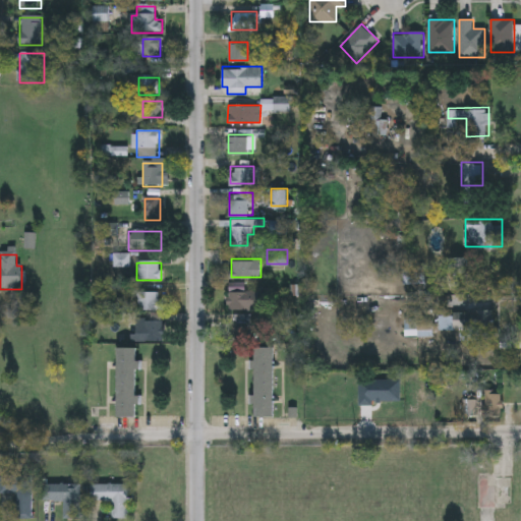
[(425,266),(425,282),(404,282),(404,266),(425,266)]
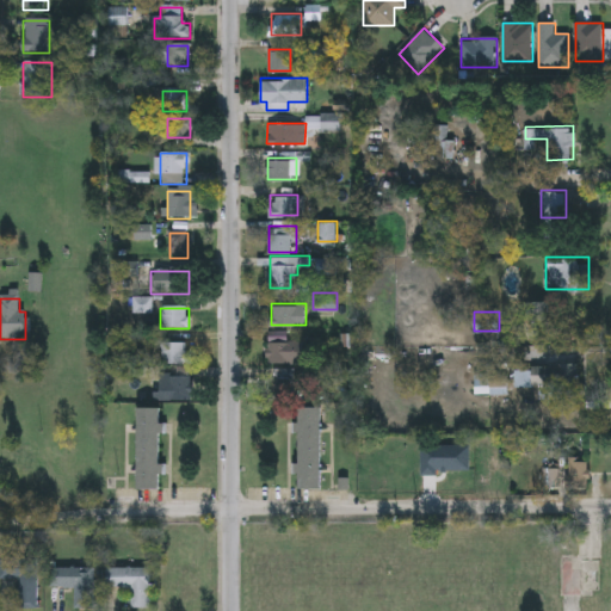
[(267,360),(267,339),(307,339),(307,360),(267,360)]
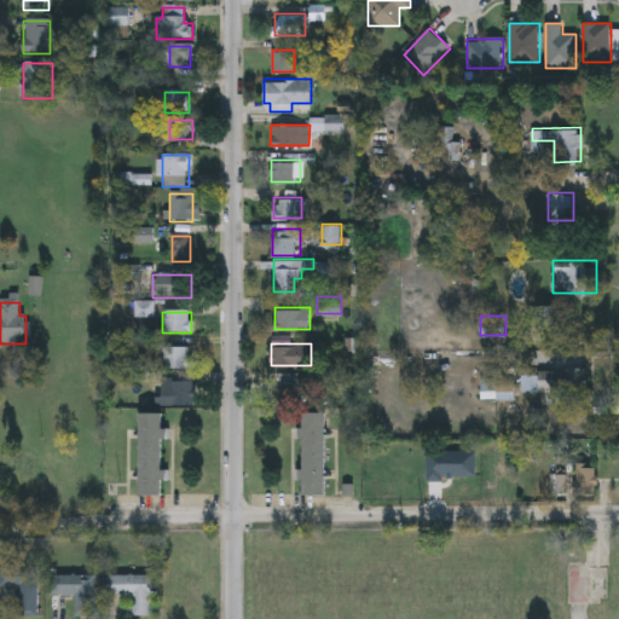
[(191,370),(163,370),(163,348),(191,348),(191,370)]
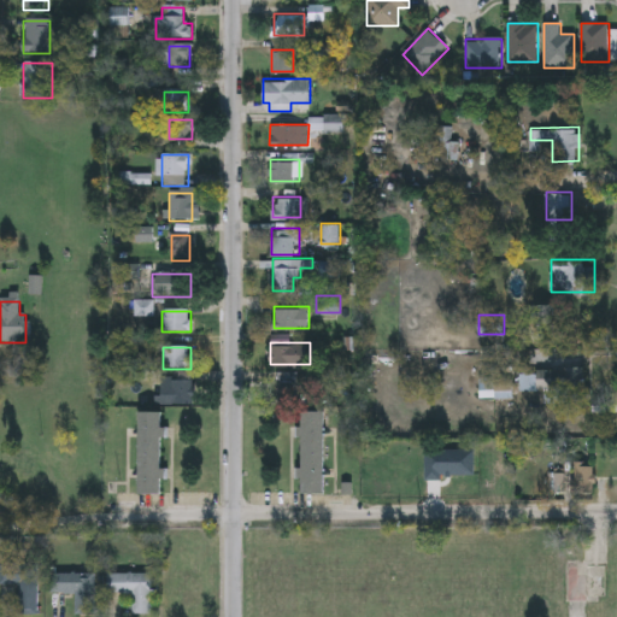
[(583,365),(585,386),(592,385),(593,399),(557,400),(557,388),(521,388),(519,368),(583,365)]
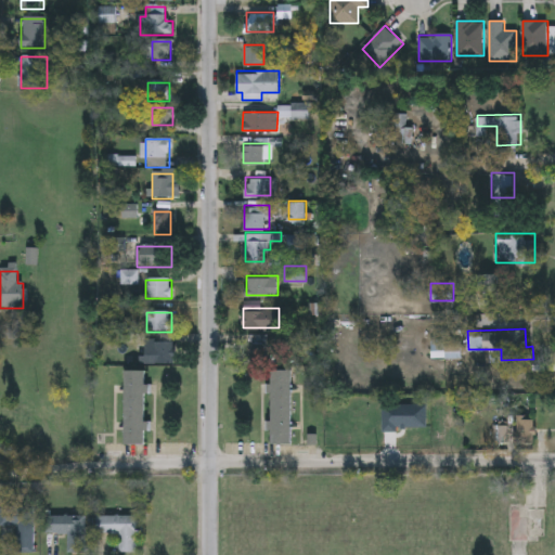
[(270,333),(270,361),(244,361),(244,333),(270,333)]
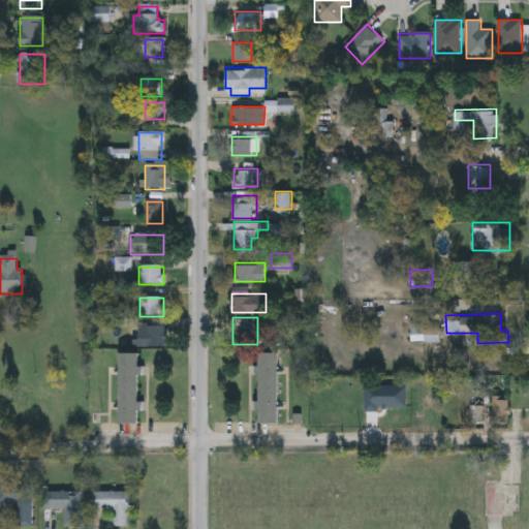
[(438,339),(425,339),(425,331),(422,331),(422,321),(438,321),(438,339)]
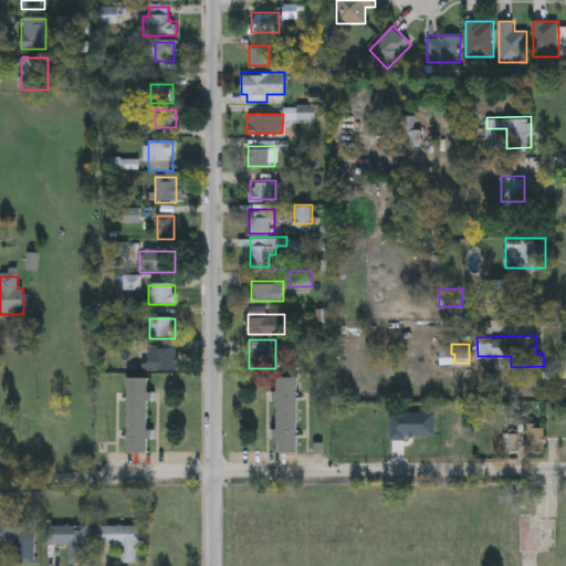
[(176,371),(147,371),(147,348),(176,348),(176,371)]
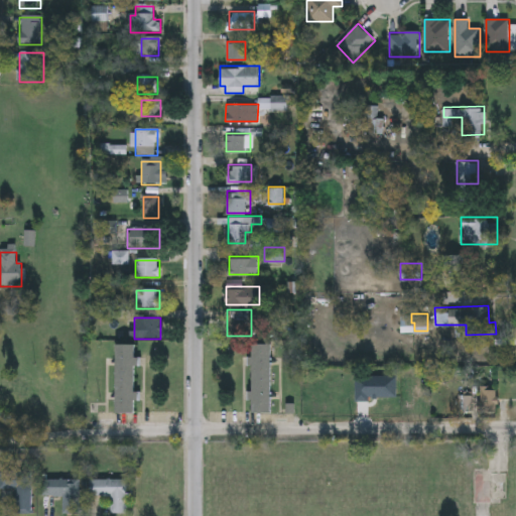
[(272,409),(253,409),(253,343),(272,343),(272,409)]
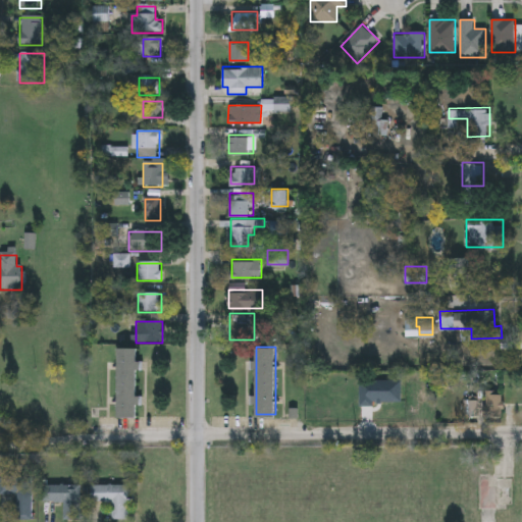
[(117,418),(117,350),(137,350),(137,418),(117,418)]
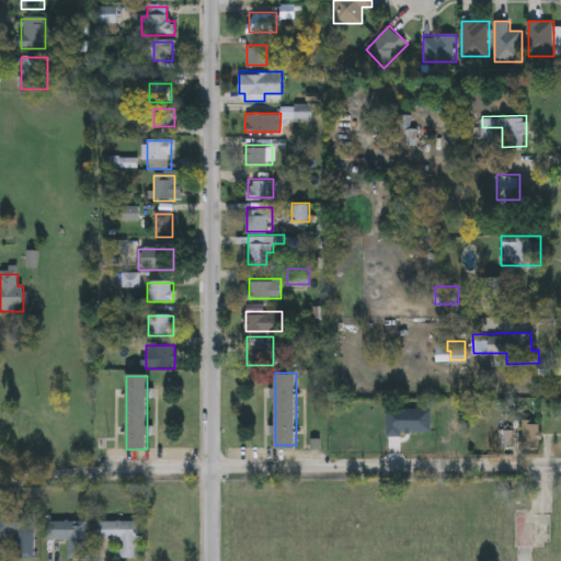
[(525,449),(525,420),(540,420),(540,449),(525,449)]
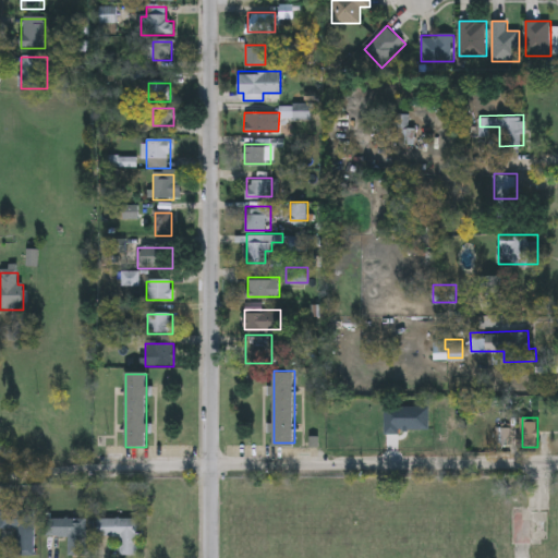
[(0,510),(35,510),(35,556),(16,556),(16,529),(0,529),(0,510)]
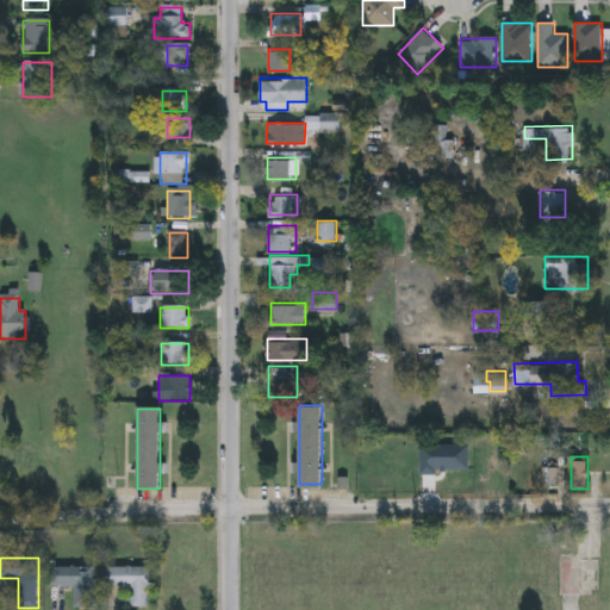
[(94,567),(94,608),(75,608),(75,586),(50,586),(50,567),(94,567)]
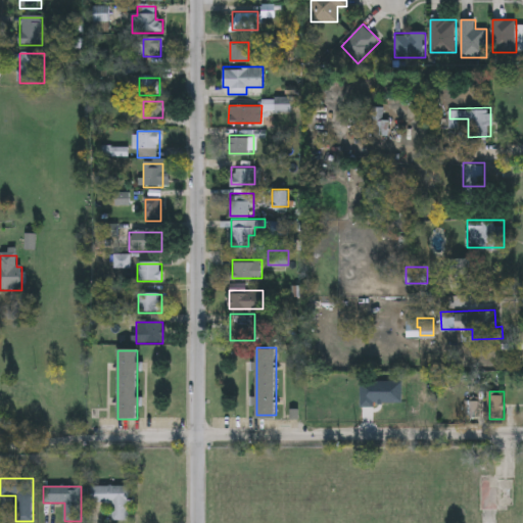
[(129,521),(111,521),(111,503),(91,503),(91,486),(128,486),(129,521)]
